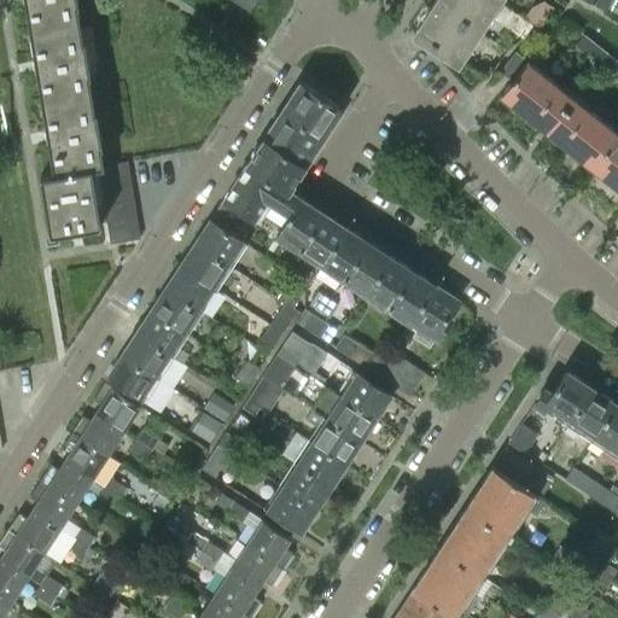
[(24,0),(54,172),(40,174),(51,233),(101,225),(101,222),(108,221),(111,243),(140,238),(127,162),(104,165),(100,147),(101,146),(95,110),(94,111),(88,75),(91,75),(85,40),(82,40),(76,5),(77,4),(76,0),(24,0)]
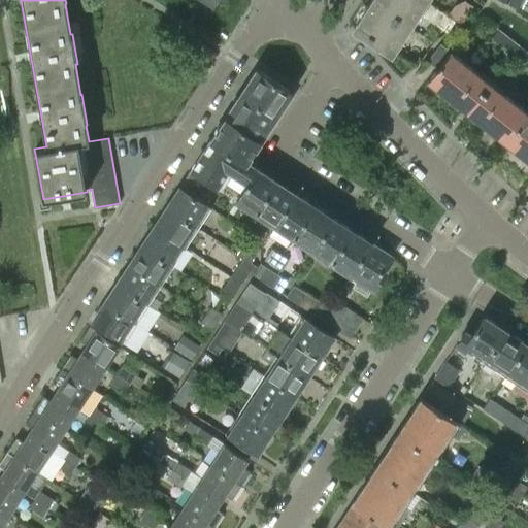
[(198,0),(204,4),(212,9),(218,0),(198,0)]
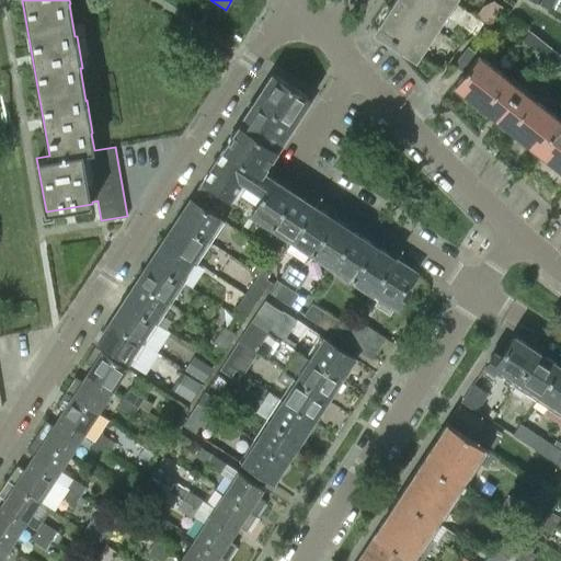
[(414,54),(433,26),(393,0),(376,27),(414,54)]
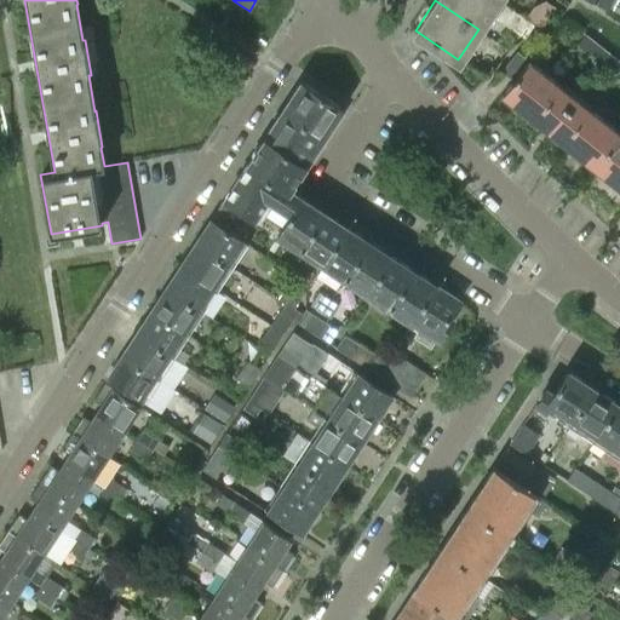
[(478,29),(497,0),(435,0),(478,29)]
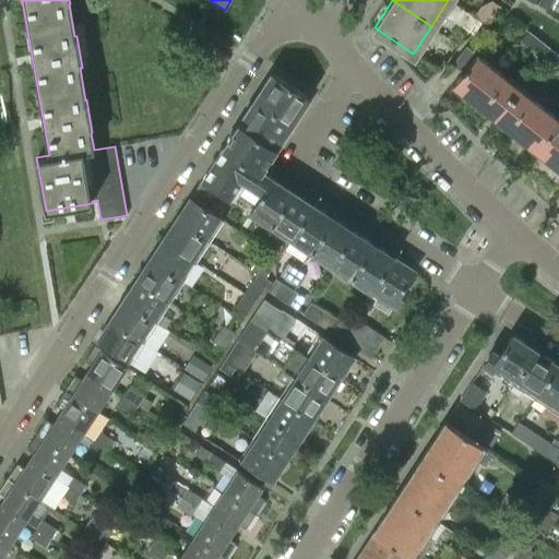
[(551,0),(539,0),(538,4),(548,10),(554,1),(551,0)]
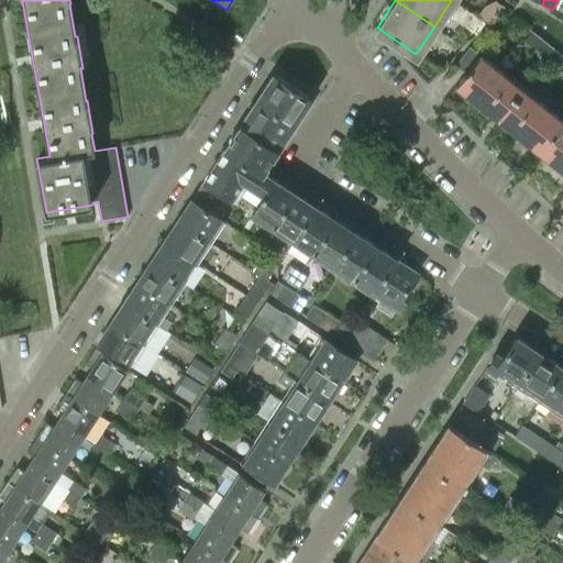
[(539,37),(531,31),(523,42),(531,47),(539,37)]
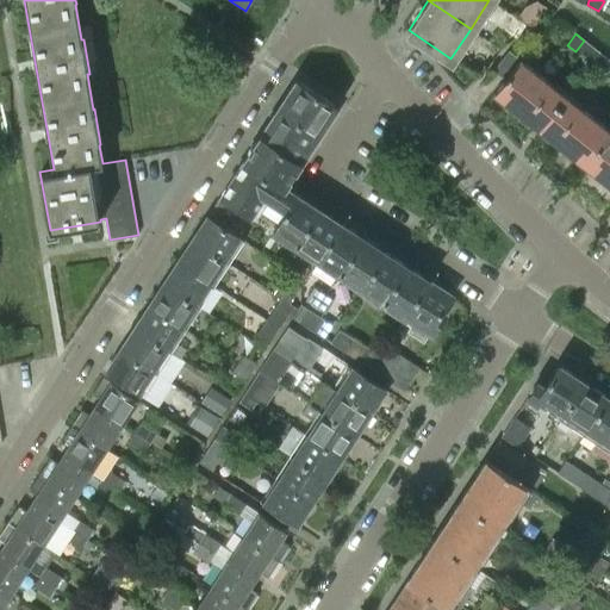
[(584,41),(576,51),(583,57),(592,47),(584,41)]
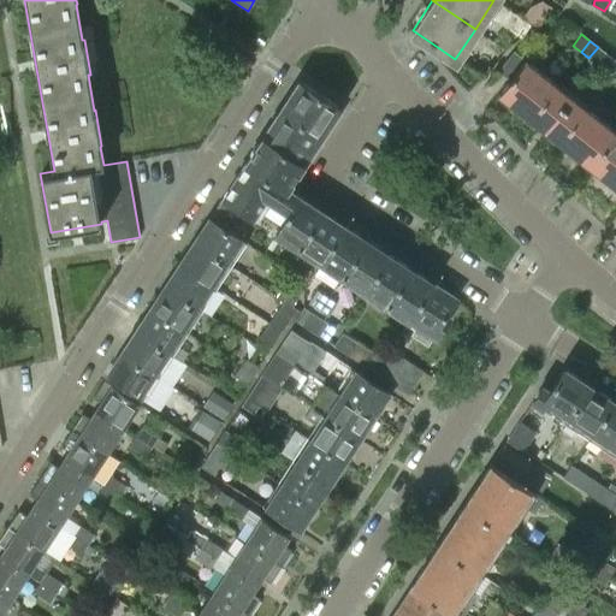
[(597,65),(605,53),(598,47),(588,58),(597,65)]
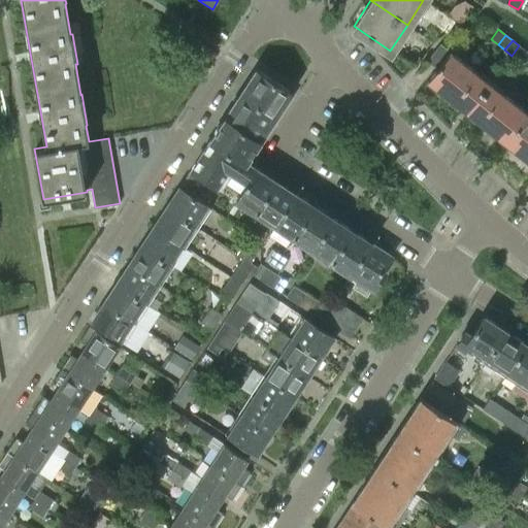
[(452,51),(441,43),(426,61),(436,69),(428,80),(505,142),(527,112),(527,110),(453,51),(452,51)]
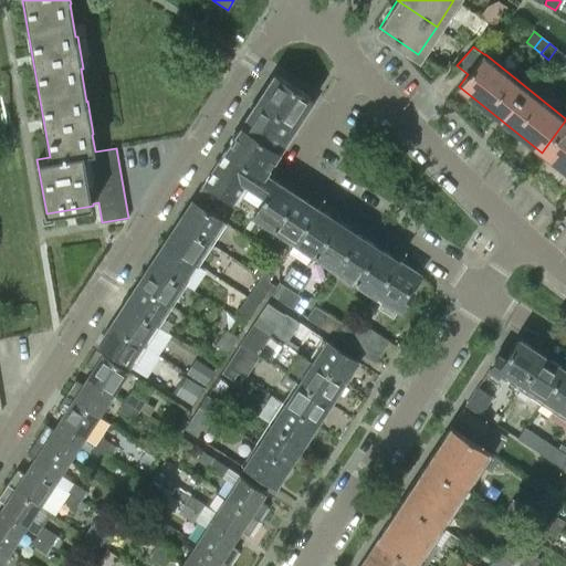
[(555,65),(564,54),(556,49),(548,60),(555,65)]
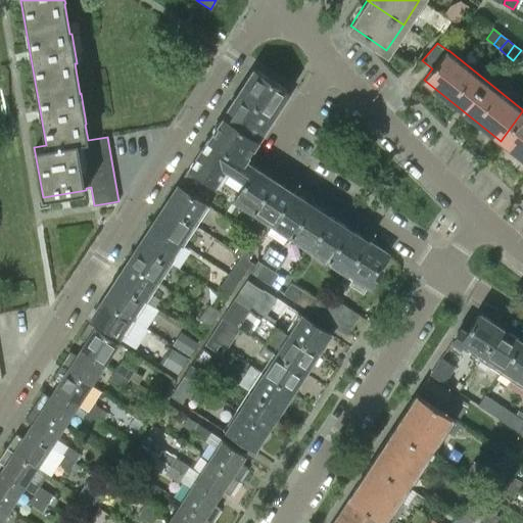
[(522,52),(521,50),(513,60),(520,65),(522,61),(522,52)]
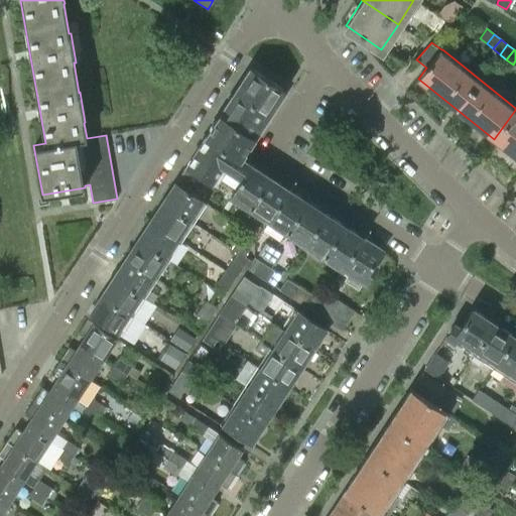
[(236,91),(270,113),(285,89),(251,67),(236,91)]
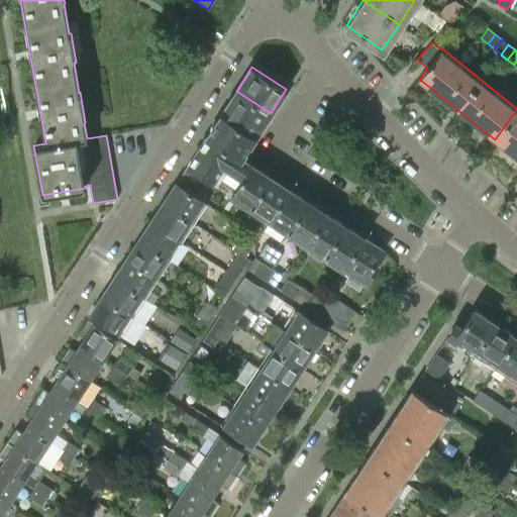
[(252,141),(271,113),(236,91),(217,119),(252,141)]
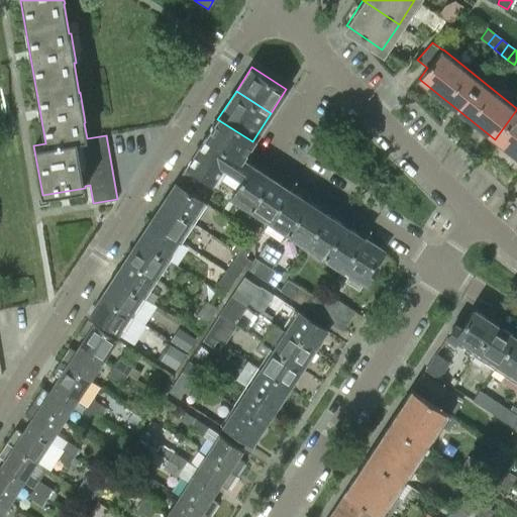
[(516,110),(495,139),(516,157),(516,110)]
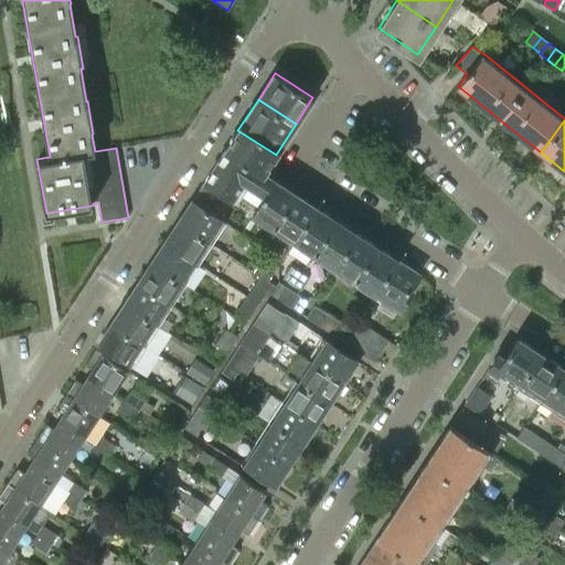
[(264,172),(276,155),(237,130),(230,142),(246,152),(242,159),(264,173),(264,172)]
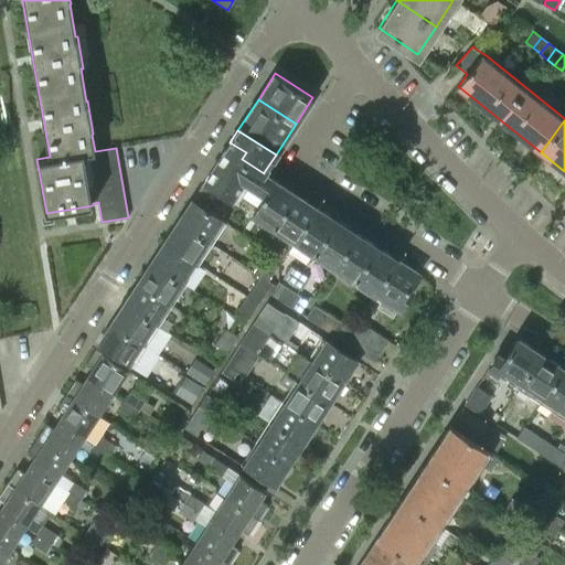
[(275,179),(264,172),(264,173),(242,159),(246,152),(230,142),(196,194),(217,208),(225,195),(253,213),(275,179)]
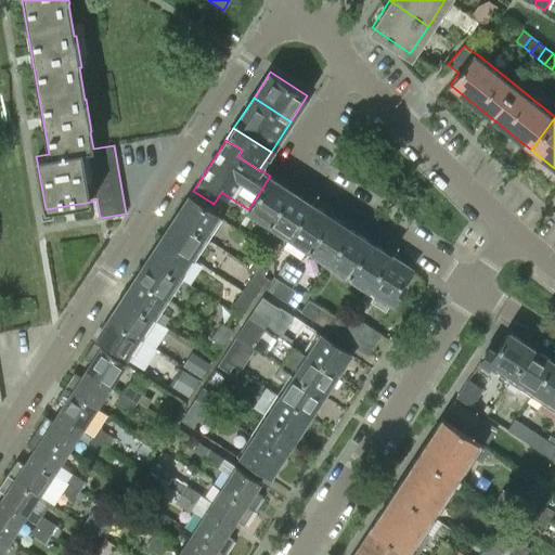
[(248,209),(288,235),(310,202),(270,176),(248,209)]
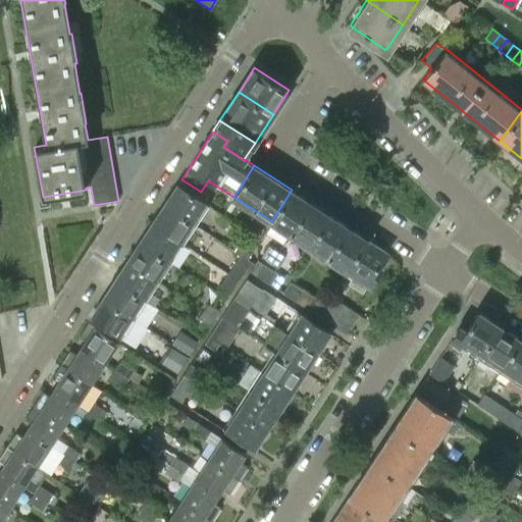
[(177,185),(164,205),(196,224),(206,231),(217,212),(208,206),(208,205),(177,185)]
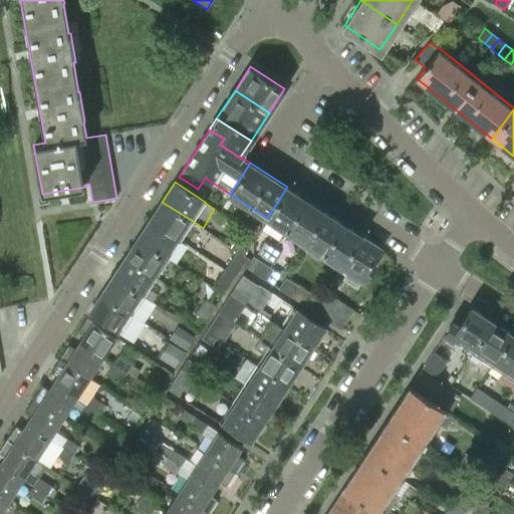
[(325,212),(287,187),(267,218),(305,242),(325,212)]
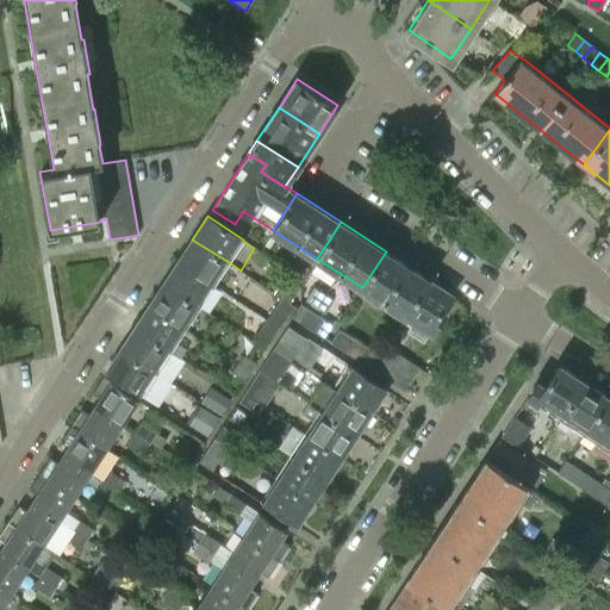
[(178,262),(213,286),(229,262),(192,240),(178,262)]
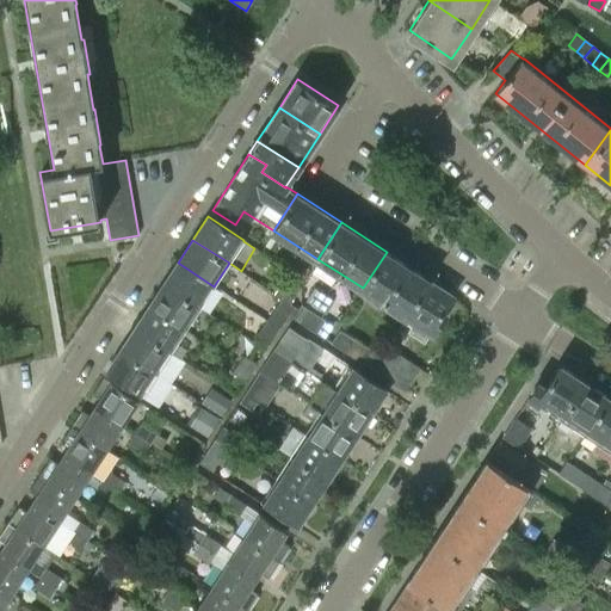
[(363,288),(406,316),(430,279),(387,252),(363,288)]
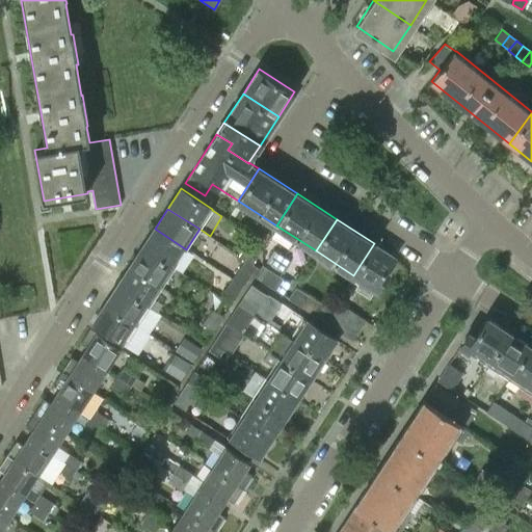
[(142,247),(175,268),(186,249),(155,229),(142,247)]
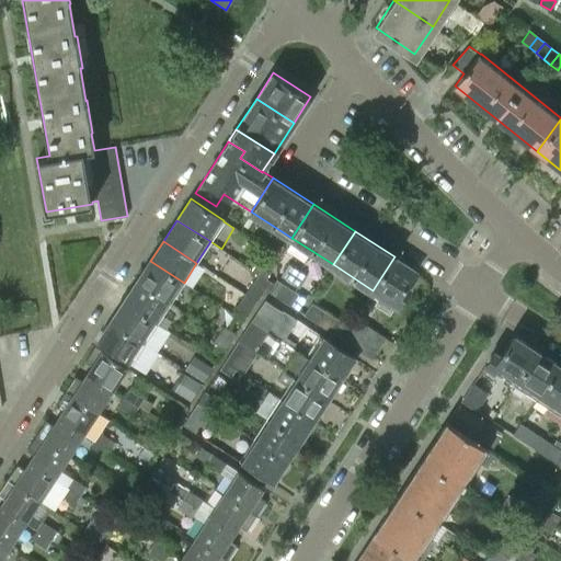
[(416,271),(395,256),(373,290),(398,307),(410,288),(407,286),(416,271)]
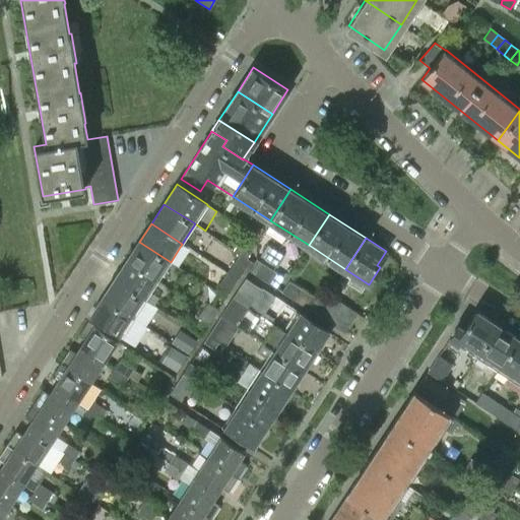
[(127,261),(157,281),(171,262),(139,242),(127,261)]
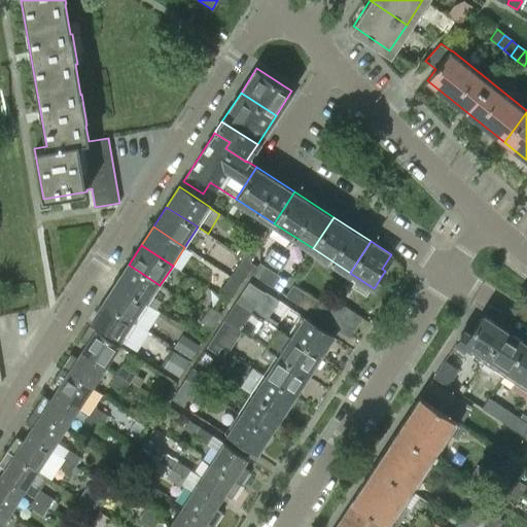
[(240,253),(251,260),(255,255),(244,248),(240,253)]
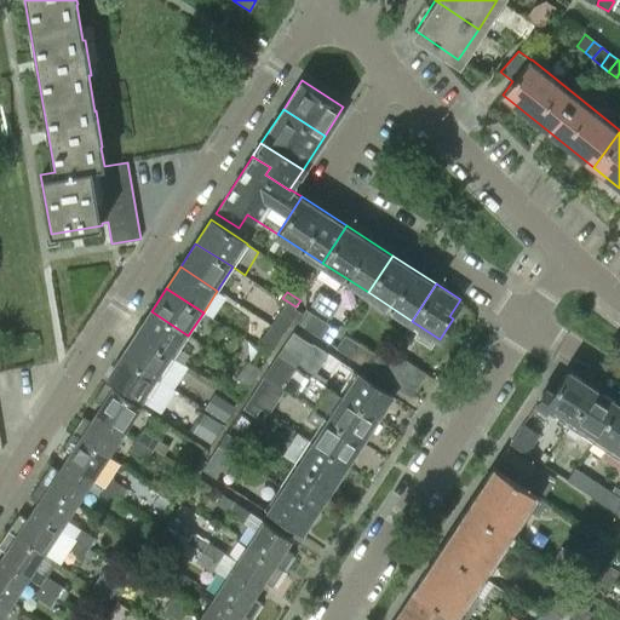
[(319,292),(310,305),(331,319),(339,305),(319,292)]
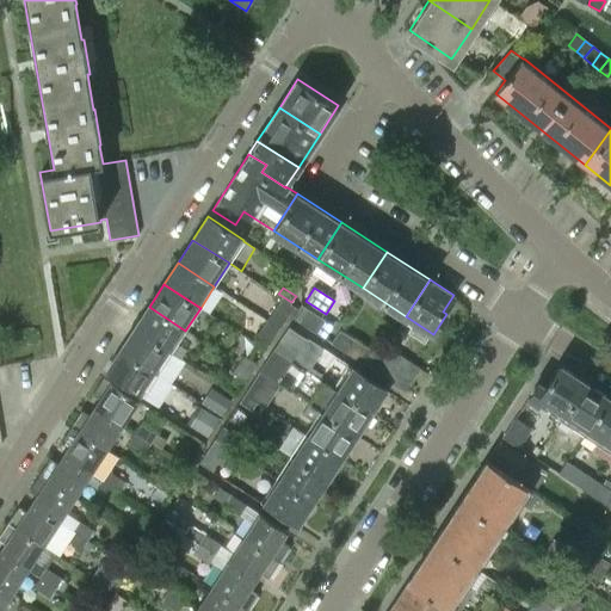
[(290,303),(291,302),(278,294),(277,296),(281,300),(267,320),(279,328),(294,306),(290,303)]
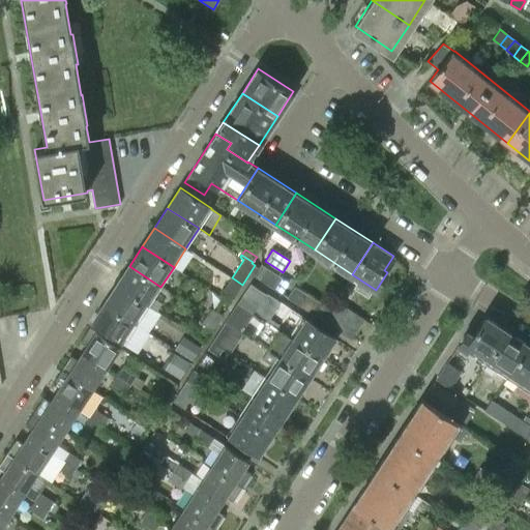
[(254,275),(260,280),(267,268),(261,264),(254,275)]
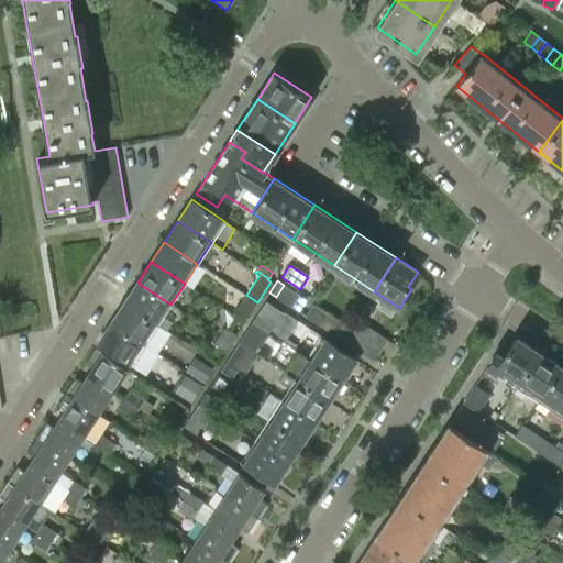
[(170,305),(138,283),(124,302),(166,330),(179,311),(170,306),(170,305)]
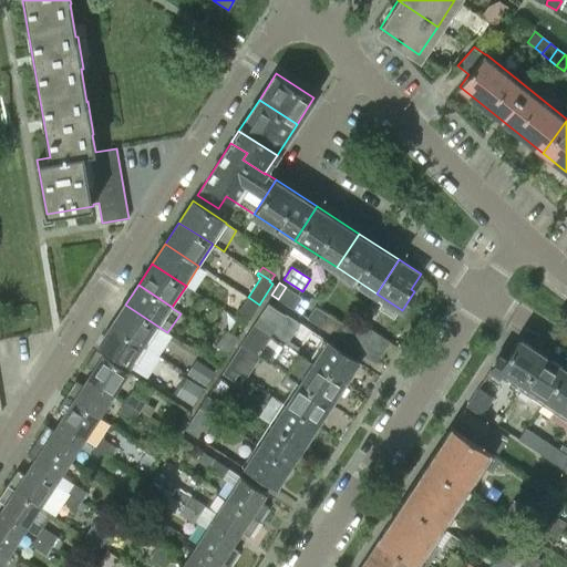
[(294,292),(286,287),(278,299),(286,305),(294,292)]
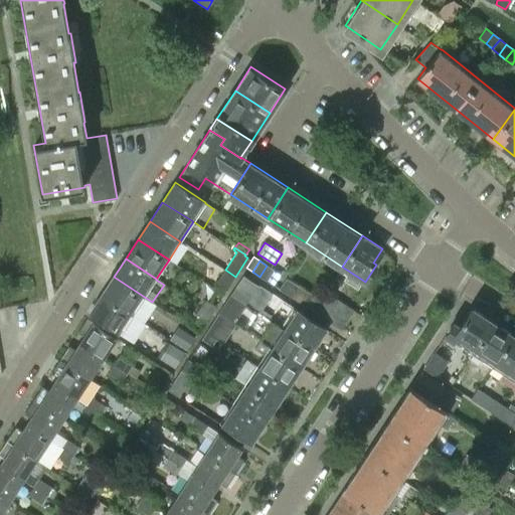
[(267,282),(274,271),(267,266),(260,277),(267,282)]
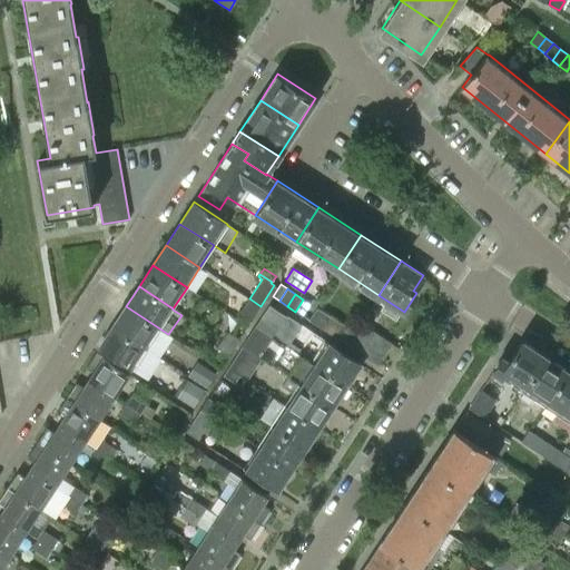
[(251,323),(261,306),(249,298),(238,315),(251,323)]
